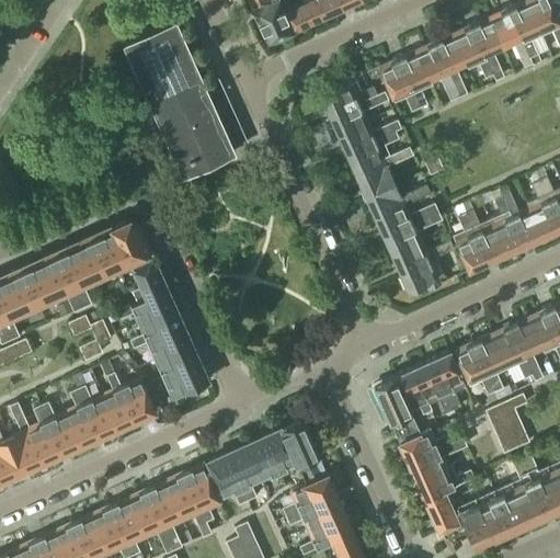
[(249,0),(253,10),(275,0),(249,0)]
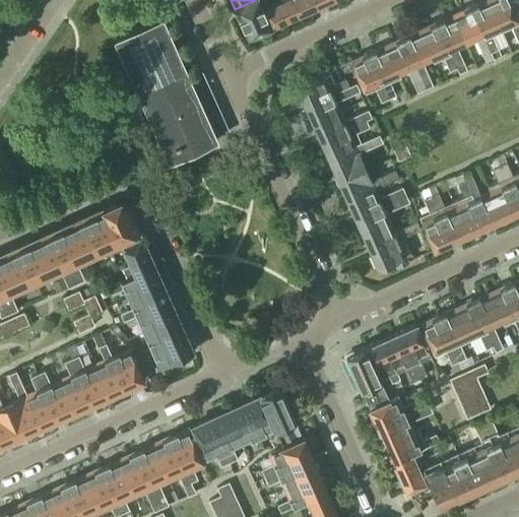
[(255,0),(235,9),(249,40),(273,28),(265,10),(260,0),(255,0)]
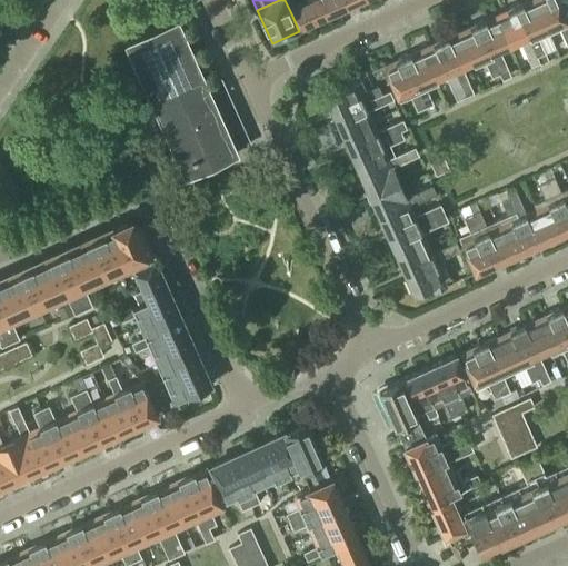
[(299,31),(330,17),(322,0),(315,0),(290,11),(299,31)]
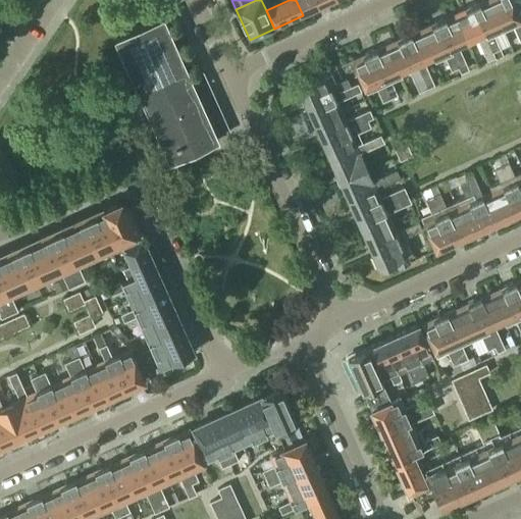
[(296,0),(303,15),(320,8),(316,0),(296,0)]
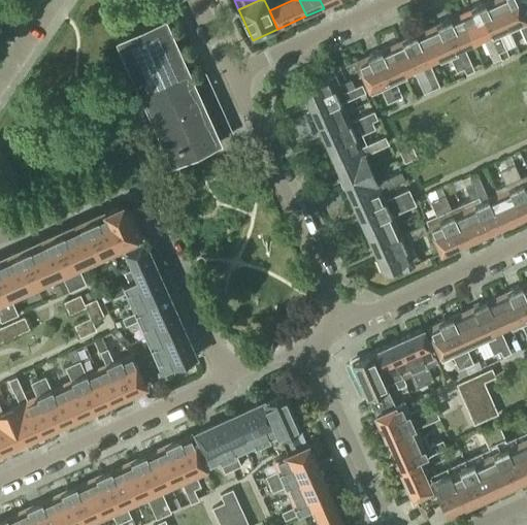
[(509,28),(497,0),(480,8),(502,60),(511,57),(501,37),(512,33),(509,28)]
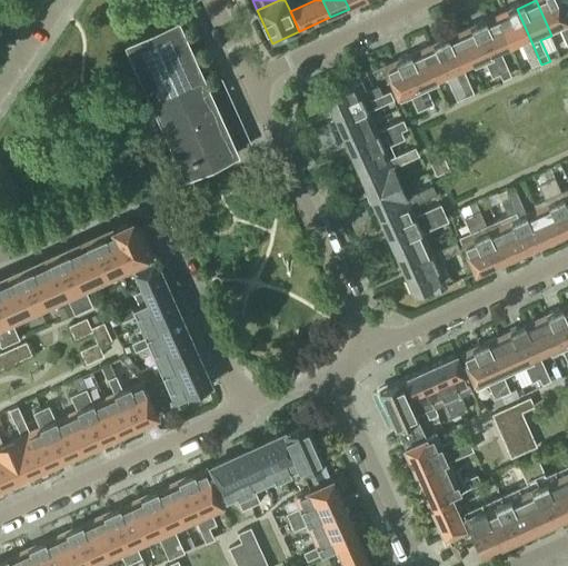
[(567,21),(558,0),(535,0),(536,0),(549,30),(551,36),(562,31),(567,42),(567,21)]
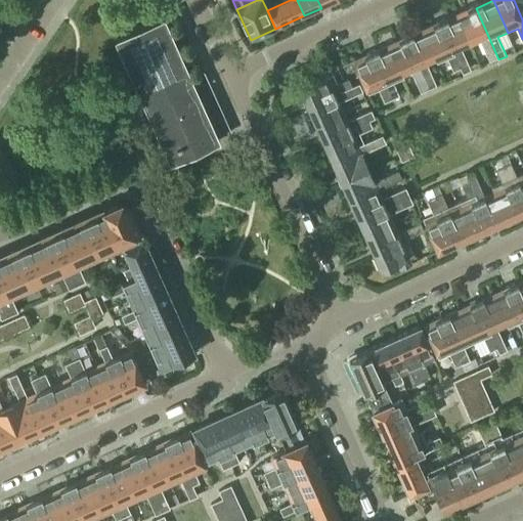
[(498,59),(476,8),(459,15),(471,43),(480,39),(490,63),(498,59)]
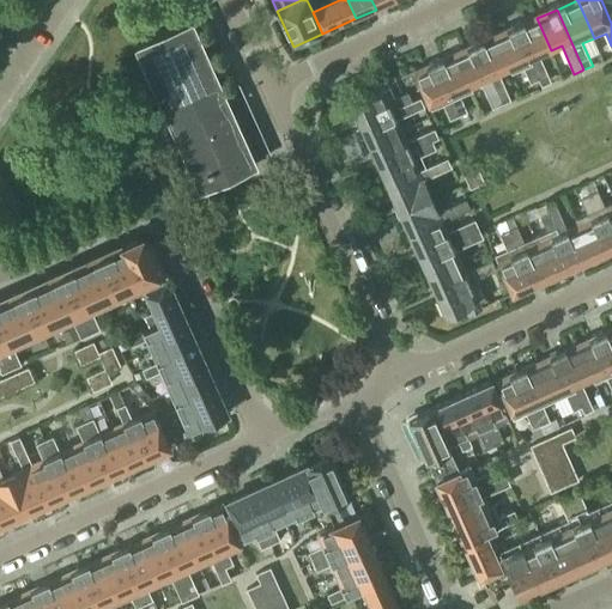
[(540,55),(551,50),(537,18),(516,28),(540,80),(543,86),(552,83),(540,55)]
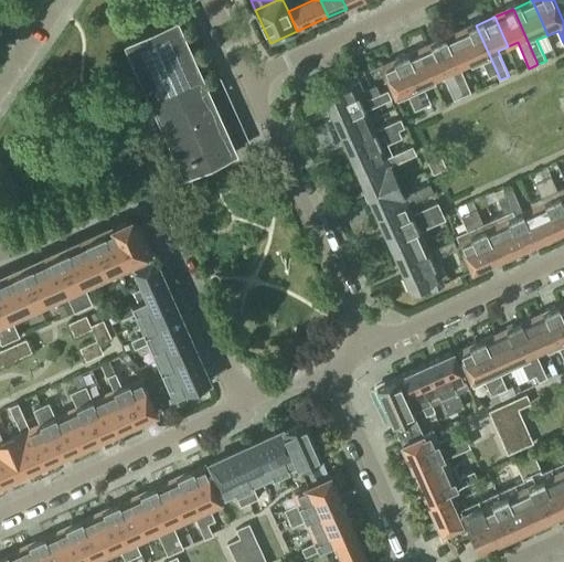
[(141,117),(170,180),(183,175),(185,178),(236,155),(235,151),(248,146),(220,82),(206,87),(179,23),(127,45),(136,65),(125,71),(131,88),(144,83),(156,110),(141,117)]
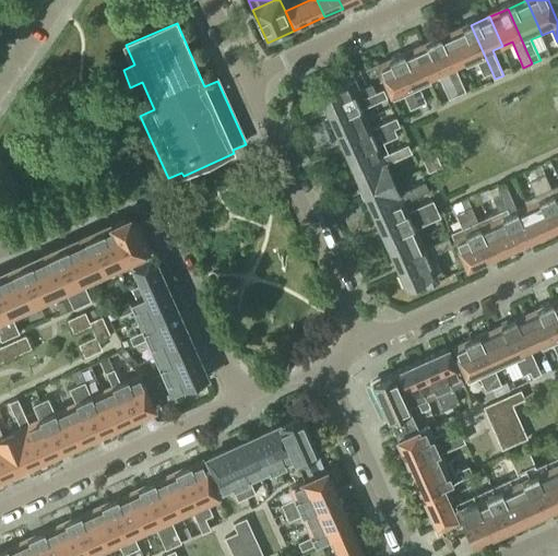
[(493,73),(471,25),(452,33),(465,62),(469,69),(478,64),(485,77),(493,73)]
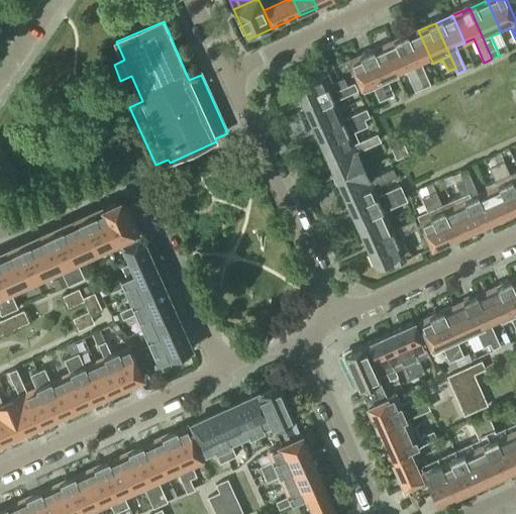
[(421,62),(430,58),(418,30),(401,38),(424,89),(431,86),(424,68),(421,62)]
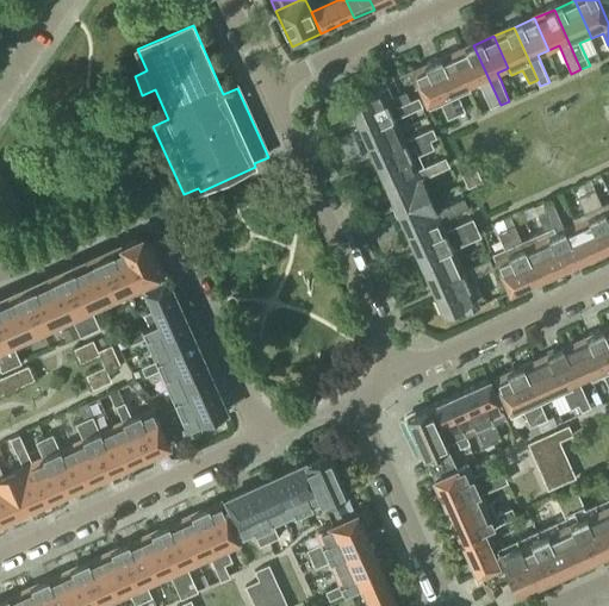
[(501,105),(473,45),(453,55),(467,86),(478,81),(482,88),(490,108),(501,105)]
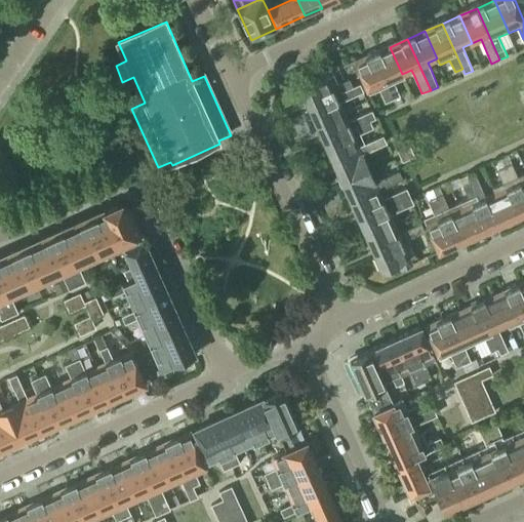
[(405,80),(402,74),(390,47),(373,54),(394,101),(401,97),(396,85),(405,80)]
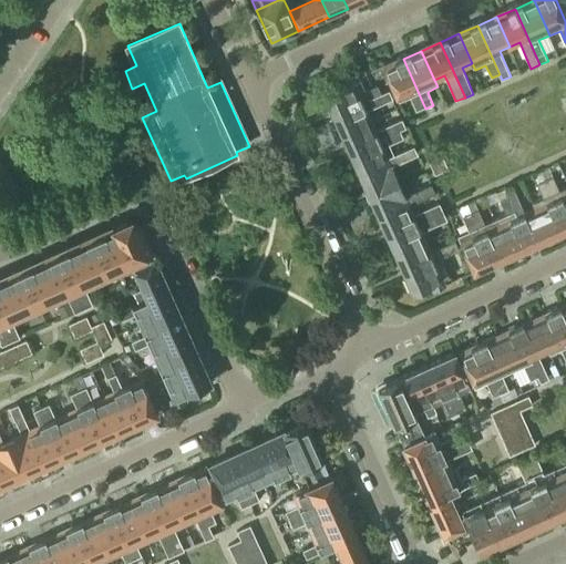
[(425,109),(403,59),(383,68),(397,98),(399,103),(410,99),(417,112),(425,109)]
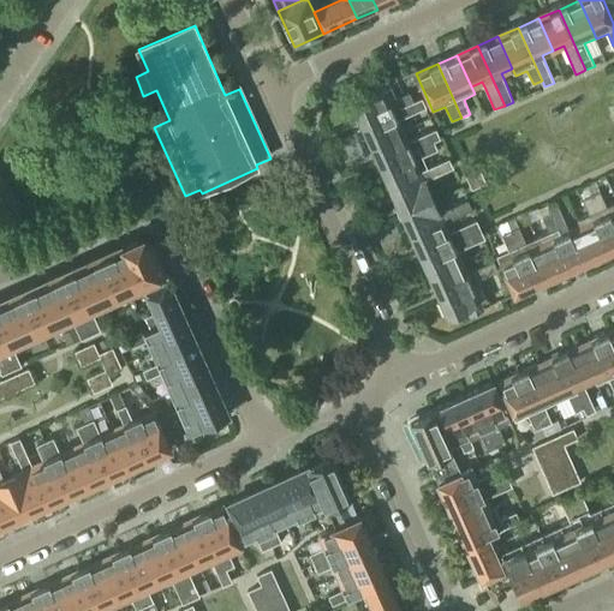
[(352,107),(353,109),(362,127),(413,105),(410,95),(392,103),(383,85),(370,91),(373,97),(352,107)]
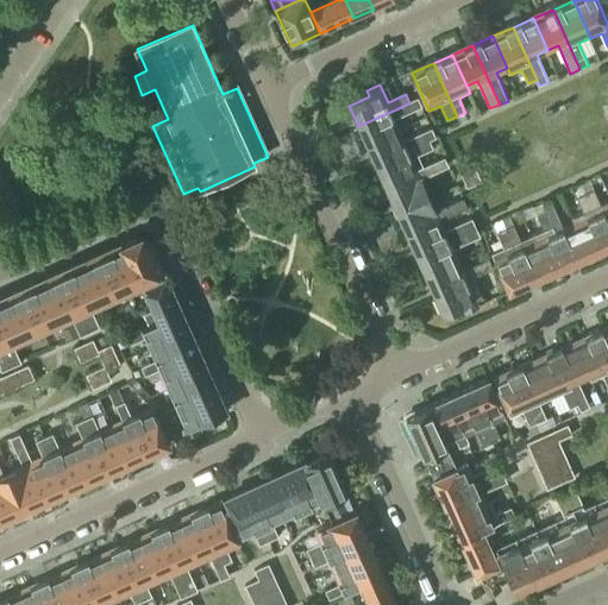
[(358,126),(368,146),(401,132),(396,120),(422,108),(418,100),(409,104),(358,126)]
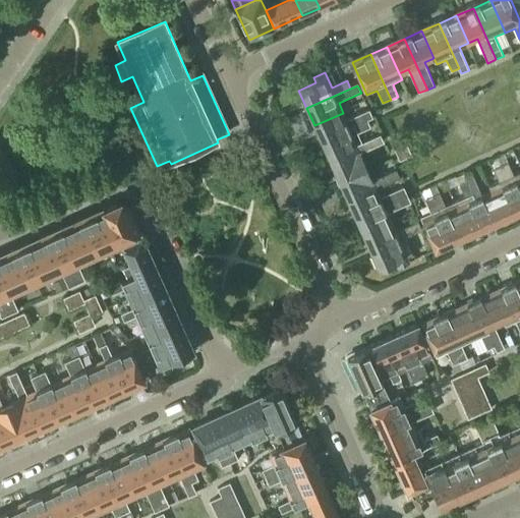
[(343,113),(314,125),(322,142),(367,121),(371,119),(369,112),(353,118),(347,121),(343,113)]
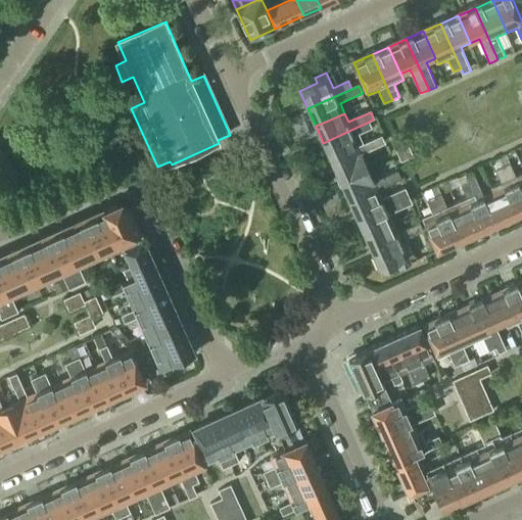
[(369,122),(323,143),(332,163),(383,141),(381,137),(364,145),(359,135),(372,130),(369,122)]
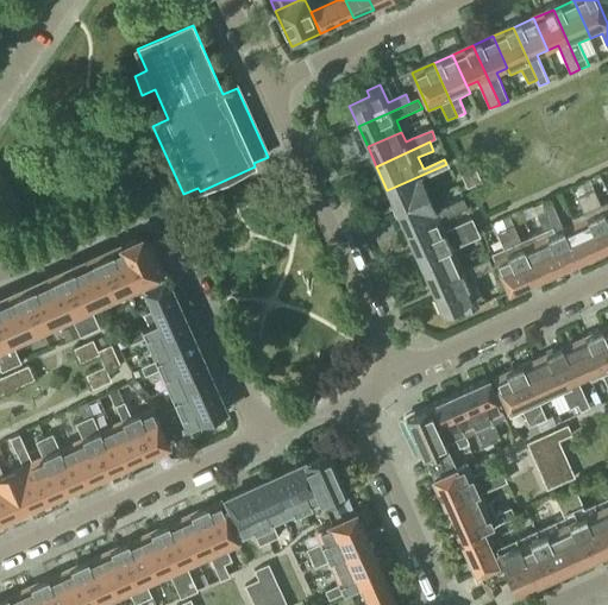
[(395,207),(397,210),(430,196),(422,180),(449,168),(446,164),(387,190),(394,207),(395,207)]
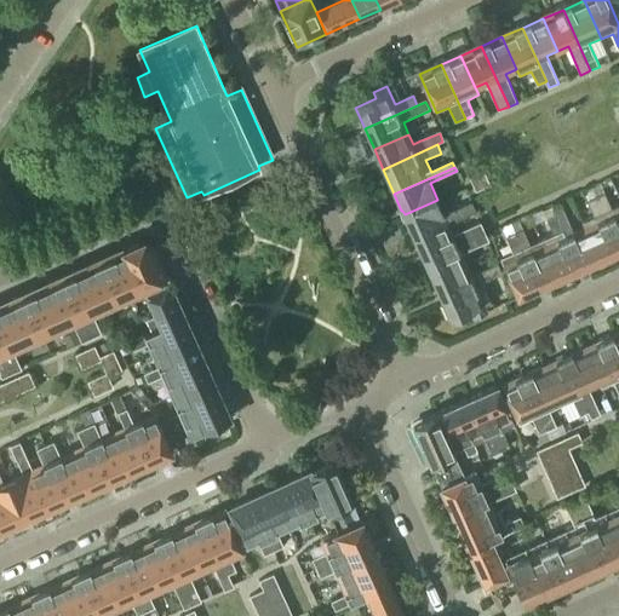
[(489,186),(481,168),(468,174),(476,194),(489,186)]
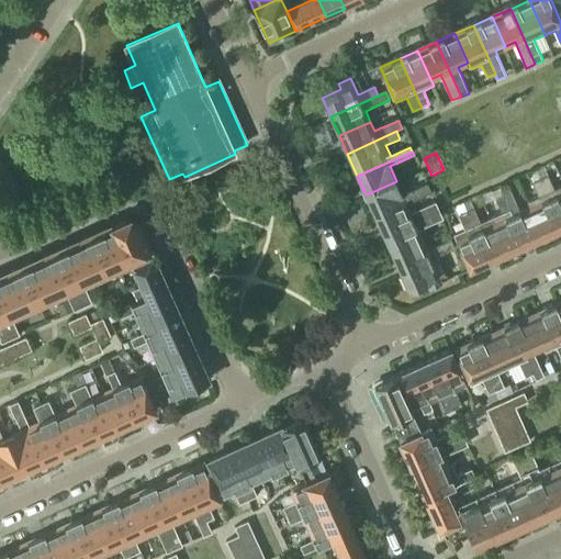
[(549,177),(541,181),(560,224),(560,193),(558,196),(554,189),(549,177)]
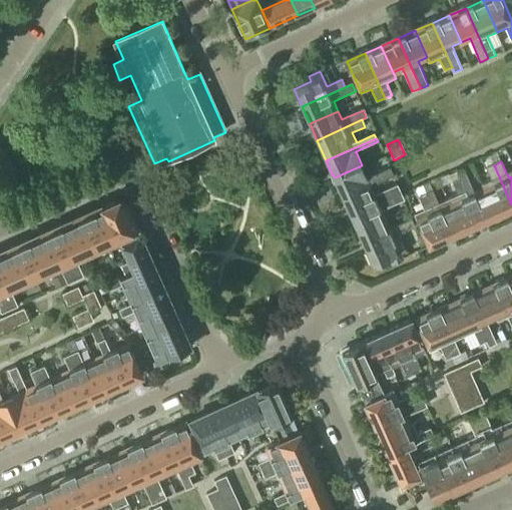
[(335,177),(336,180),(336,181),(342,195),(392,172),(390,168),(368,178),(362,165),(335,177)]
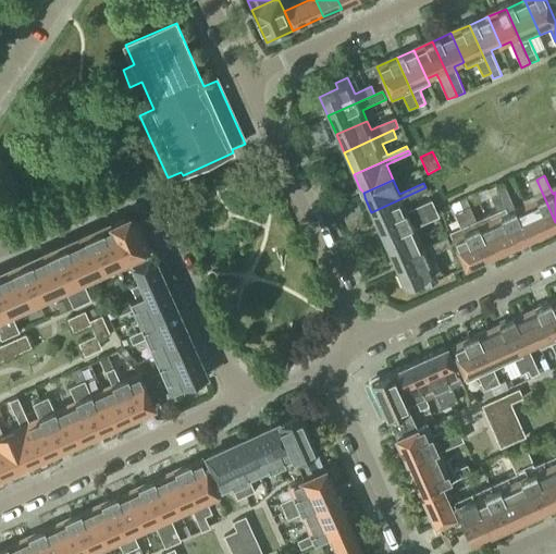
[(538,201),(527,206),(540,236),(555,229),(555,222),(536,180),(529,183),(534,195),(538,201)]
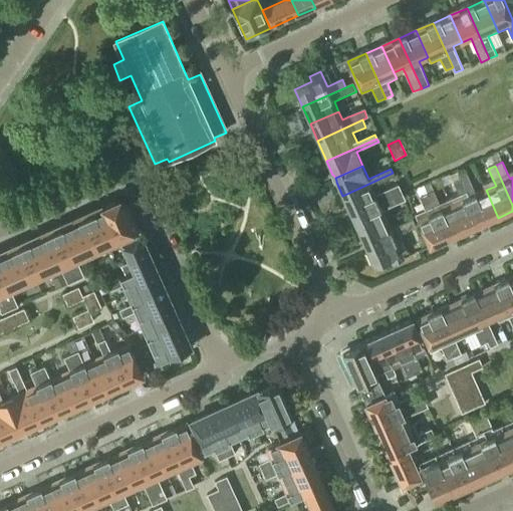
[(466,172),(459,175),(482,226),(498,218),(486,190),(476,195),(473,189),(466,172)]
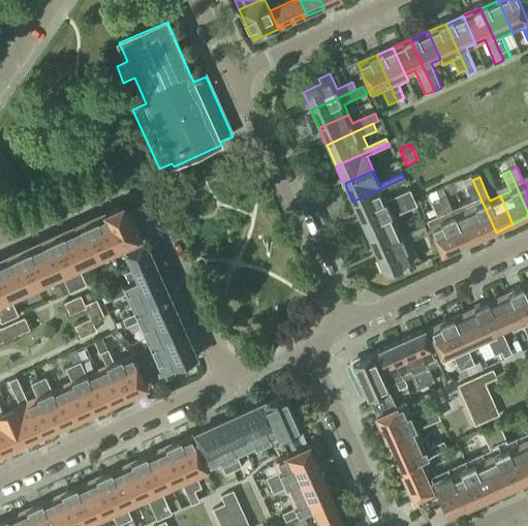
[(404,178),(352,202),(362,222),(413,199),(410,193),(389,204),(383,192),(406,182),(404,178)]
